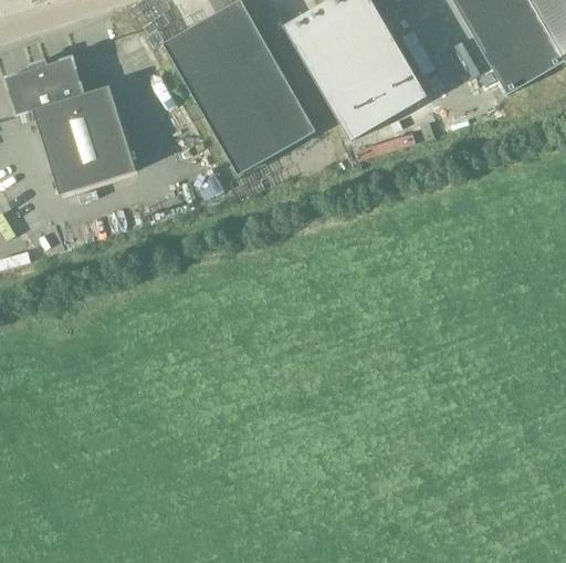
[(314,128),(242,0),(237,0),(163,42),(237,171),(314,128)]
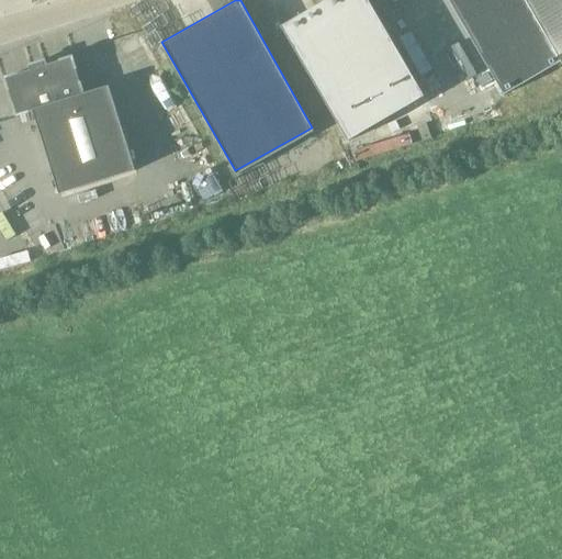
[(424,94),(369,0),(324,0),(281,25),(348,140),(424,94)]
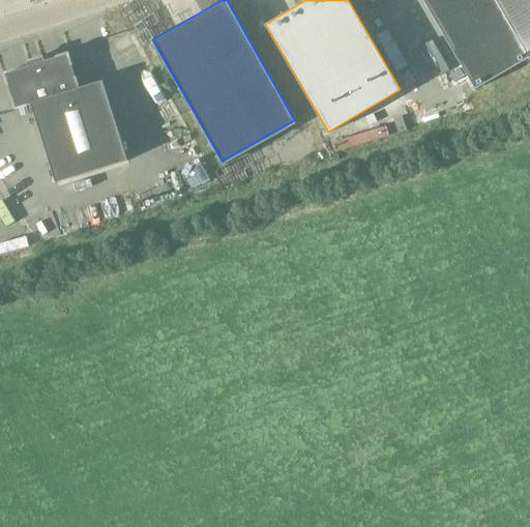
[(423,0),(475,88),(529,56),(496,0),(423,0)]
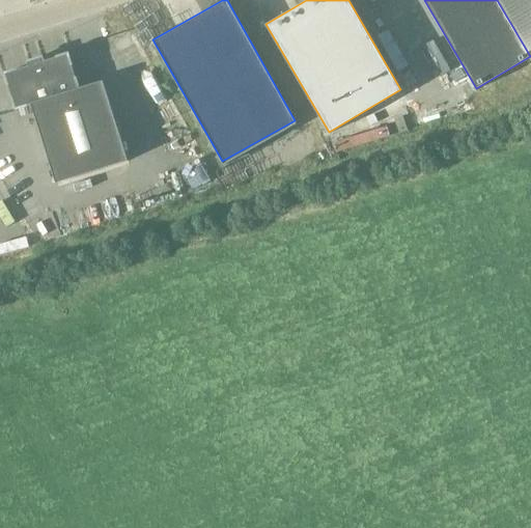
[(497,0),(530,56),(530,57),(530,0),(497,0)]
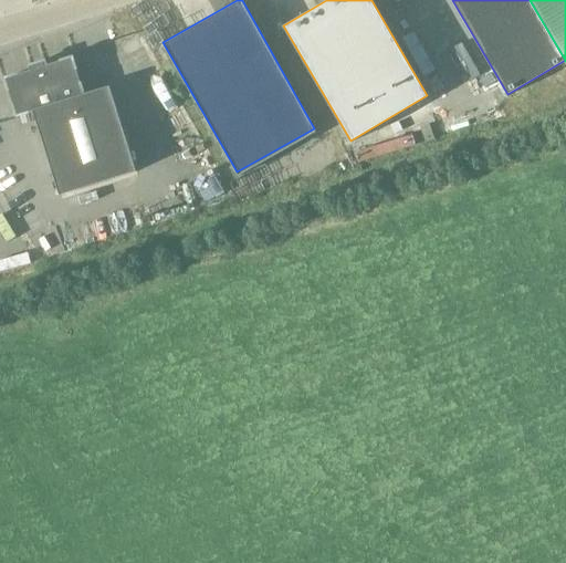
[(136,169),(109,84),(84,93),(72,55),(43,64),(42,61),(32,63),(33,68),(4,76),(17,114),(32,108),(60,194),(136,169)]
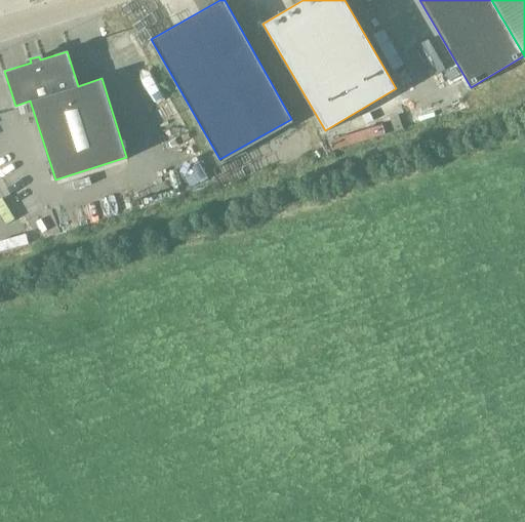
[(398,121),(423,115),(420,101),(395,108),(398,121)]
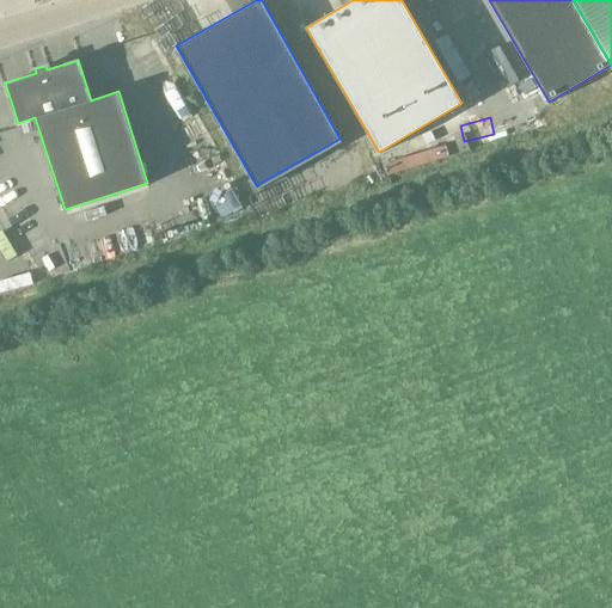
[(6,226),(0,228),(0,239),(11,260),(22,256),(6,226)]
